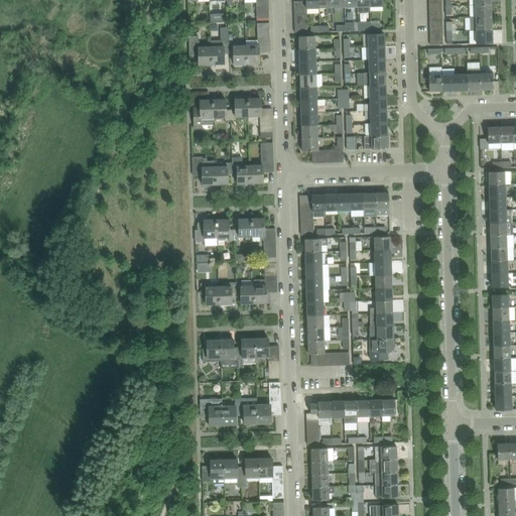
[(319,8),(318,0),(305,0),(306,1),(307,7),(307,8),(319,8)]
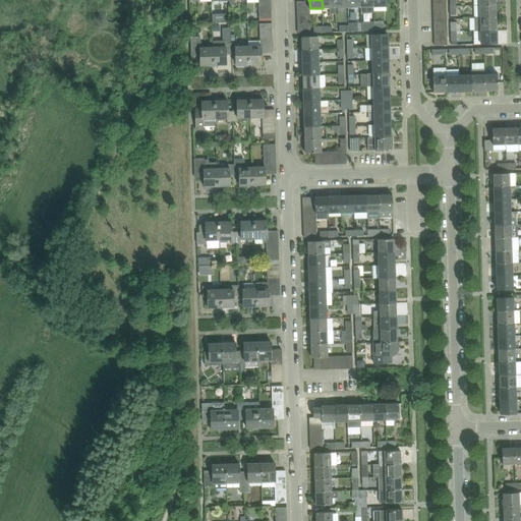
[(335,8),(335,0),(322,0),(323,8),(330,8),(330,14),(335,14),(335,8)]
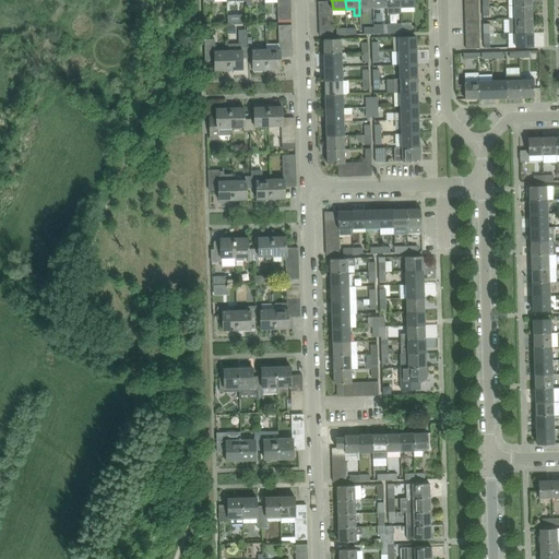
[(401,7),(400,0),(387,0),(388,8),(388,14),(401,13),(401,7)]
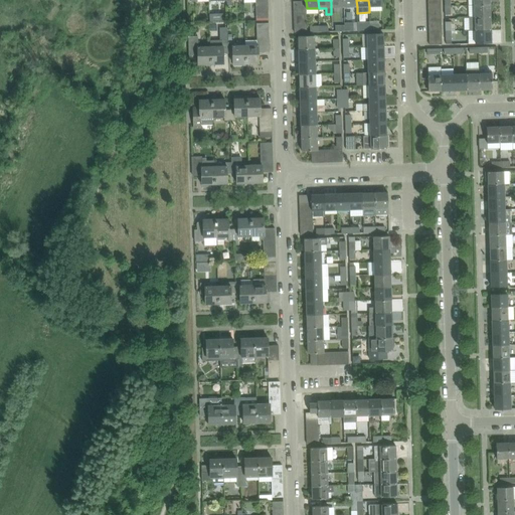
[(491,17),(490,4),(475,5),(475,17),(491,17)]
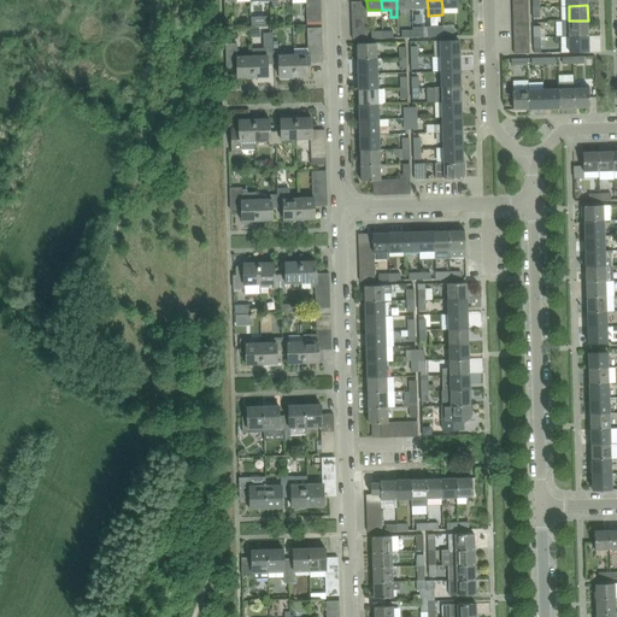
[(588,35),(588,21),(569,21),(562,21),(563,36),(570,36),(588,35)]
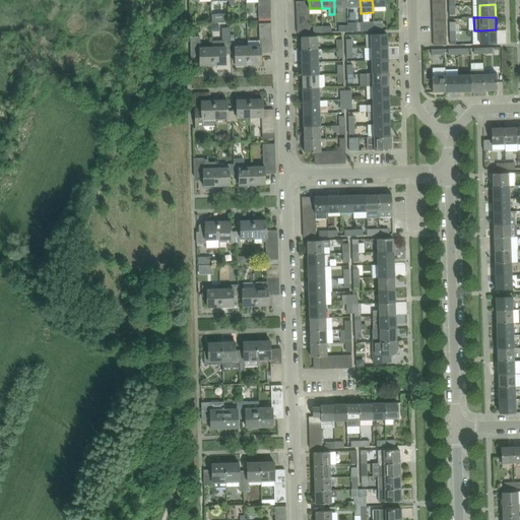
[(497,43),(496,29),(480,30),(480,44),(497,43)]
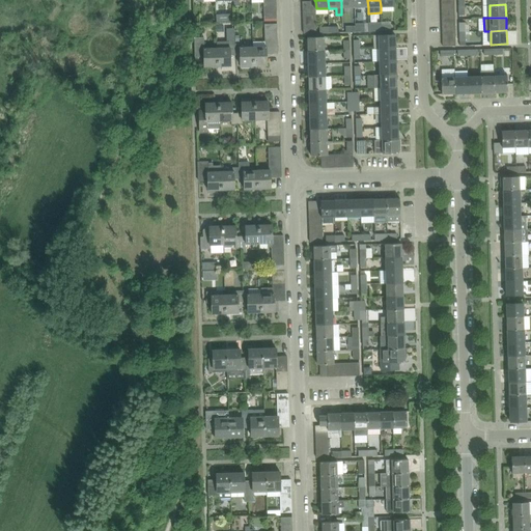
[(395,35),(379,35),(373,35),(373,49),(380,49),(395,48),(395,35)]
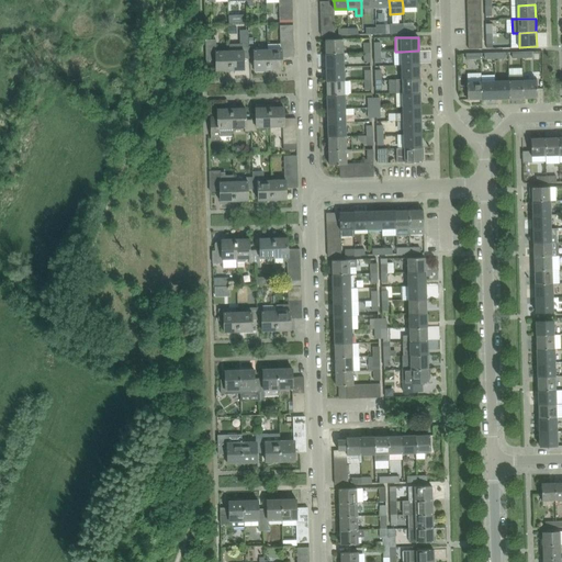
[(231,70),(229,51),(216,51),(216,38),(206,38),(206,59),(216,59),(216,70),(231,70)]
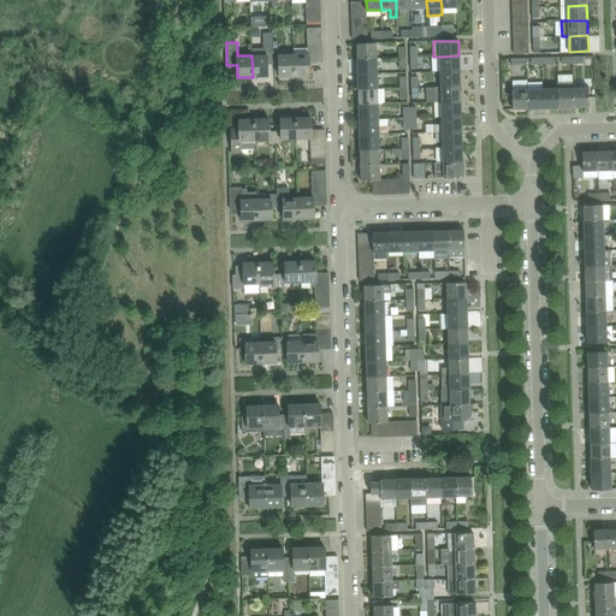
[(377,59),(375,43),(357,43),(357,59),(377,59)]
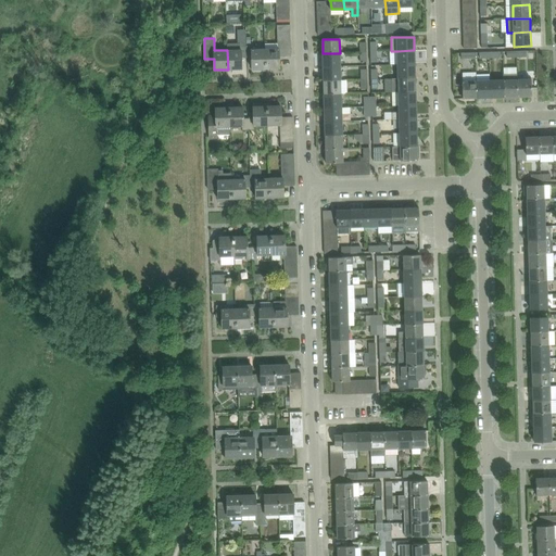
[(242,68),(241,58),(247,58),(247,46),(247,43),(227,43),(227,50),(228,70),(242,68)]
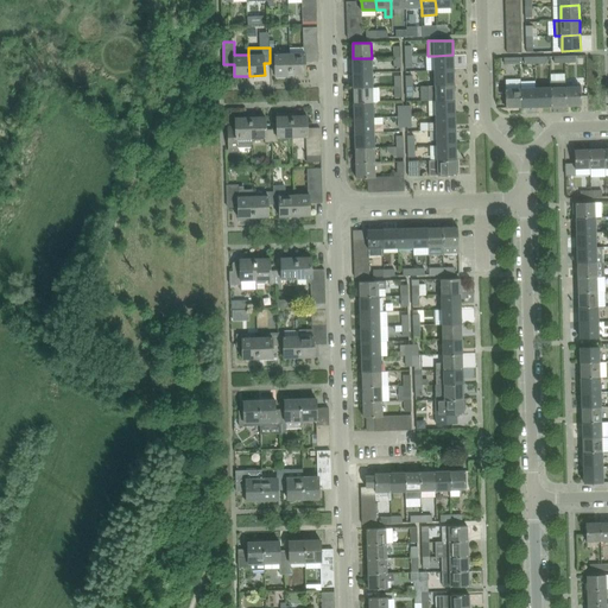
[(306,75),(305,62),(318,62),(318,49),(304,49),(304,54),(290,54),(291,75),(306,75)]
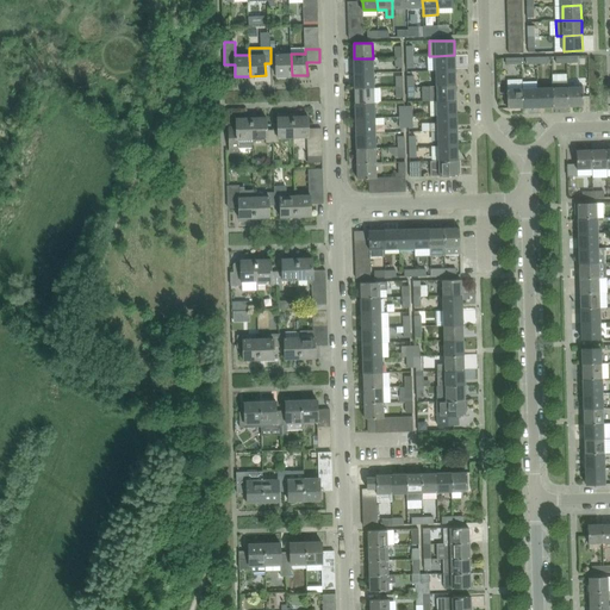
[(292,75),(291,54),(281,54),(281,50),(271,50),(271,63),(277,63),(277,79),(287,78),(287,75),(292,75)]
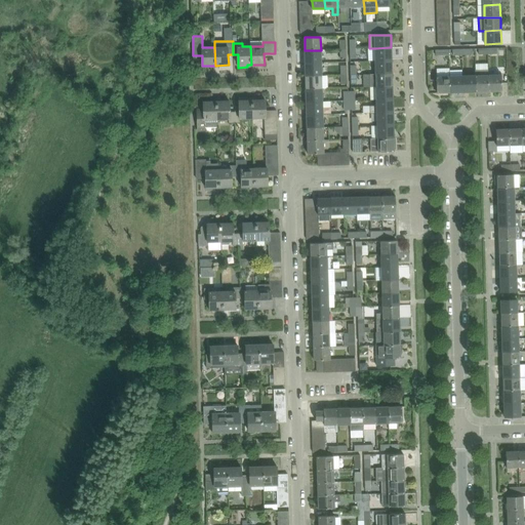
[(392,61),(391,47),(375,48),(375,61),(392,61)]
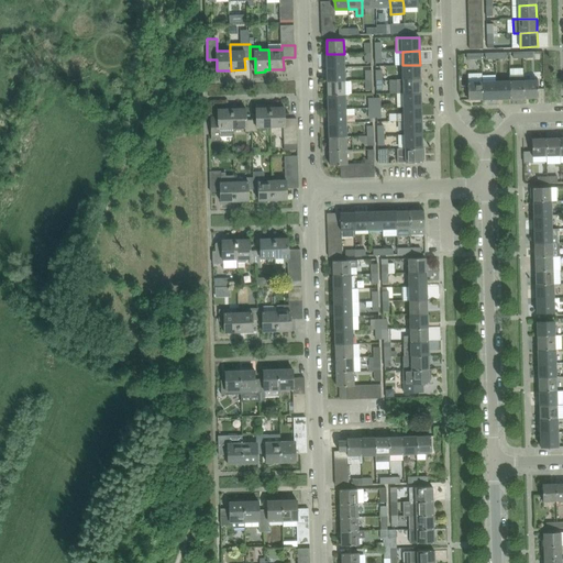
[(344,67),(344,54),(327,54),(327,68),(344,67)]
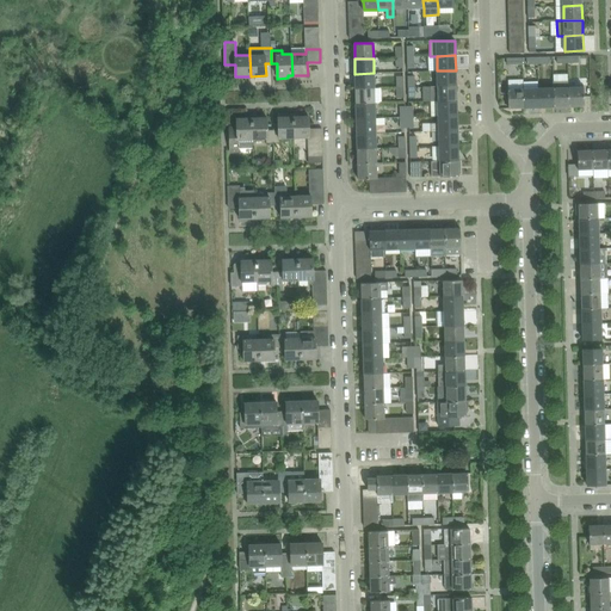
[(456,86),(456,71),(437,71),(438,86),(456,86)]
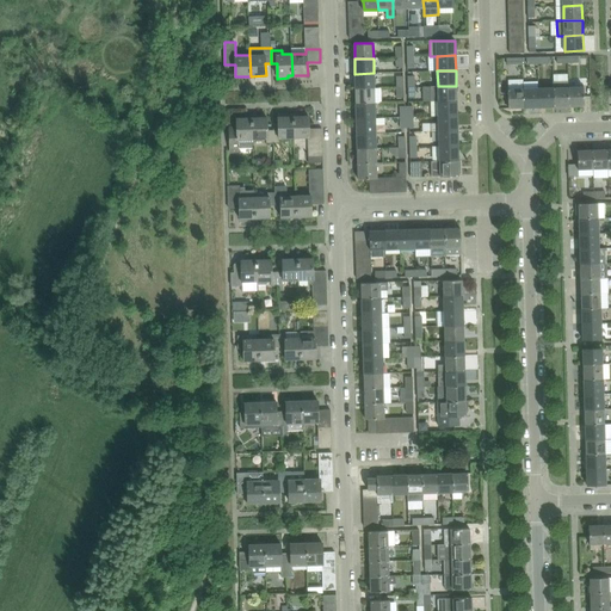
[(375,88),(374,73),(355,74),(356,88),(375,88)]
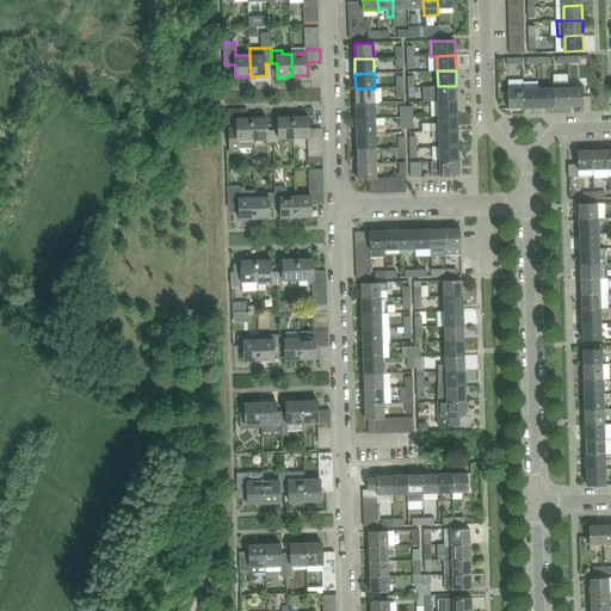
[(524,107),(524,88),(524,79),(507,80),(508,109),(524,107)]
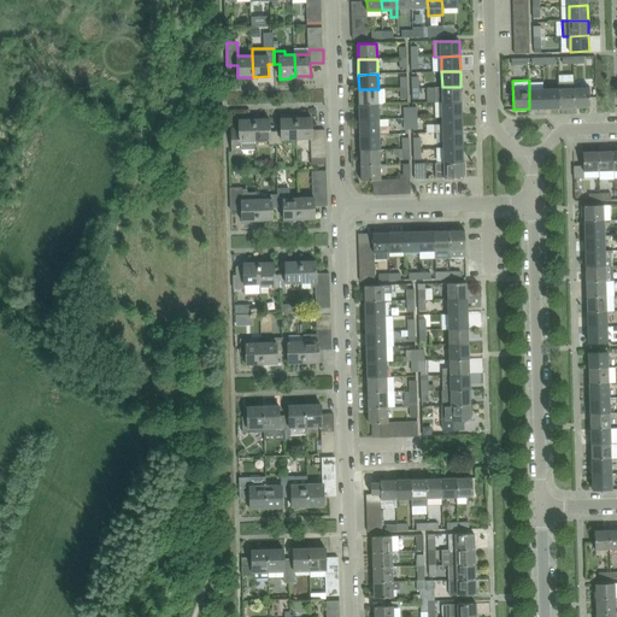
[(575,107),(574,88),(574,82),(558,82),(558,88),(559,88),(559,109),(575,107)]
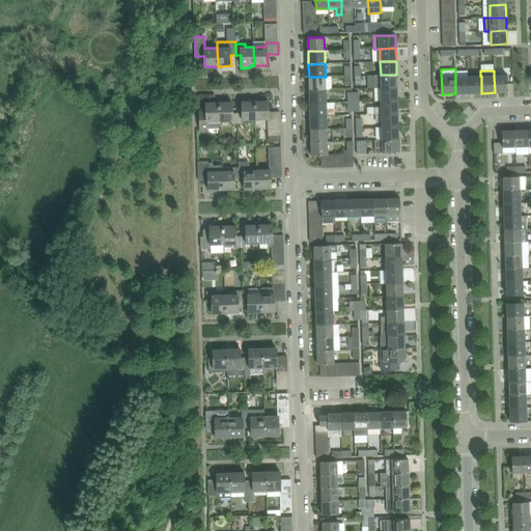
[(397,87),(396,75),(381,75),(374,75),(374,87),(381,87),(381,88),(397,87)]
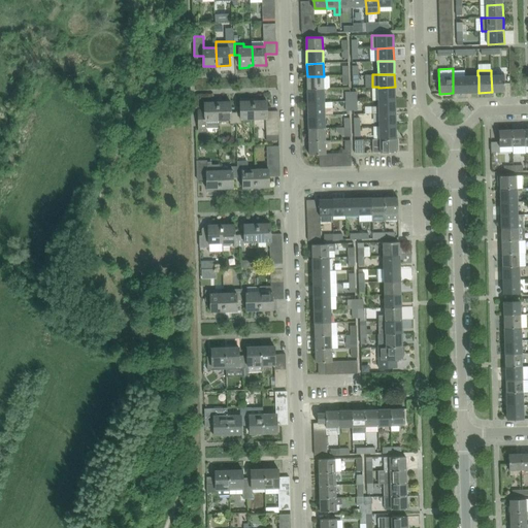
[(477,75),(465,76),(466,93),(479,93),(479,75),(477,75)]
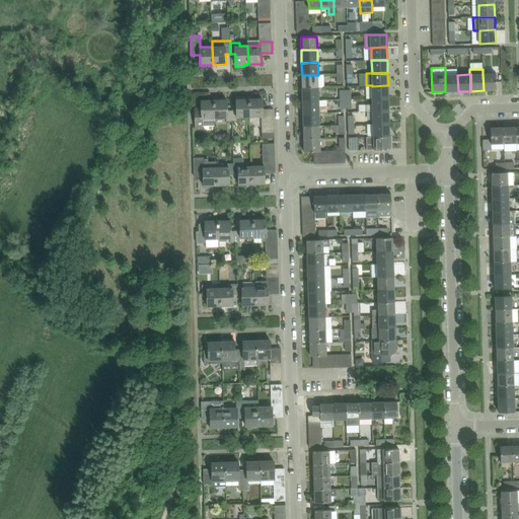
[(496,74),(484,74),(483,74),(484,90),(497,90),(496,74)]
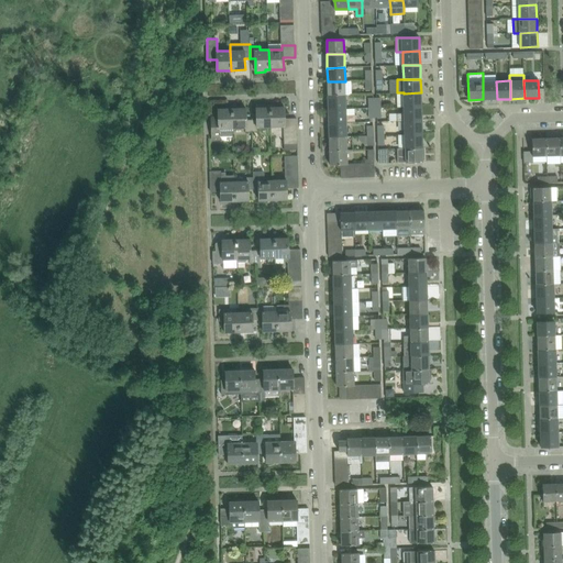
[(345,95),(345,81),(328,81),(328,96),(345,95)]
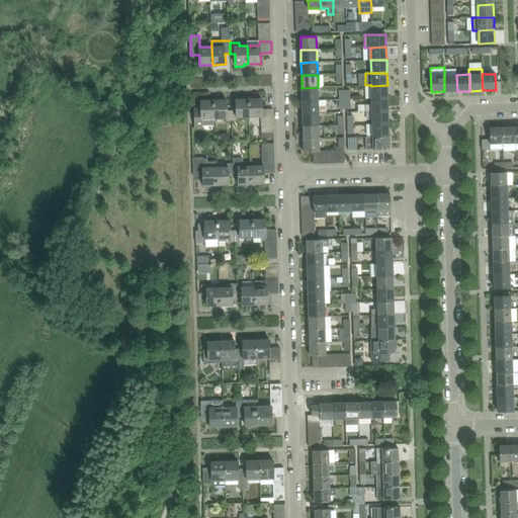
[(456,75),(444,75),(444,91),(457,91),(456,75)]
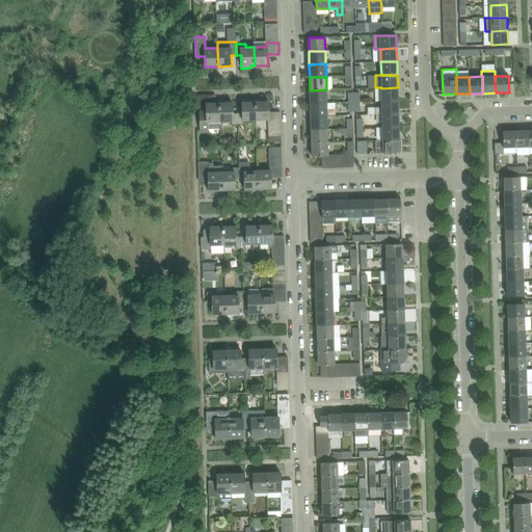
[(398,101),(398,87),(381,88),(381,101),(398,101)]
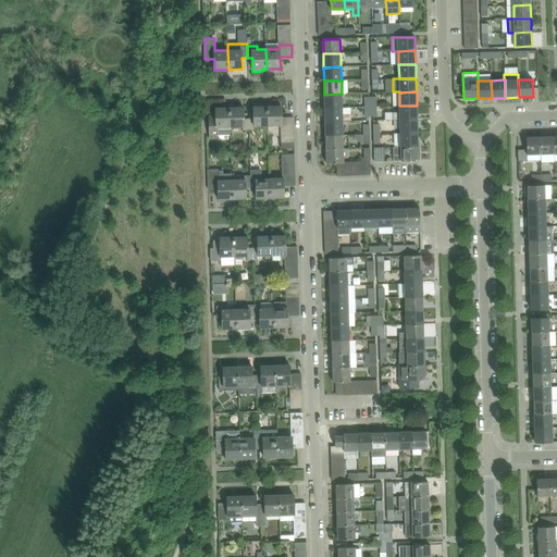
[(342,108),(342,94),(324,95),(325,109),(342,108)]
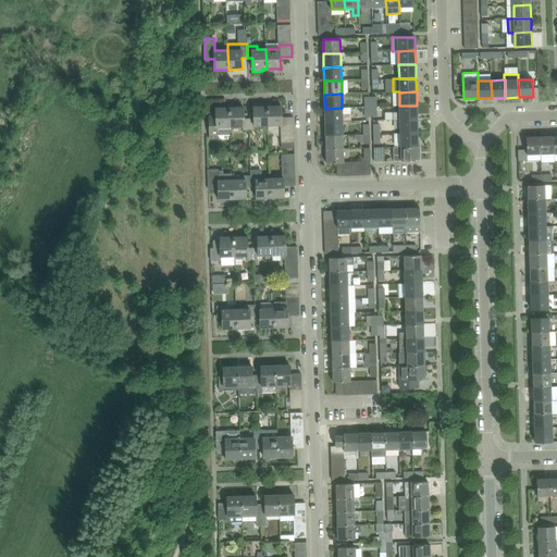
[(269,126),(268,107),(263,107),(263,104),(254,104),(254,119),(249,119),(249,131),(256,131),(256,126),(269,126)]
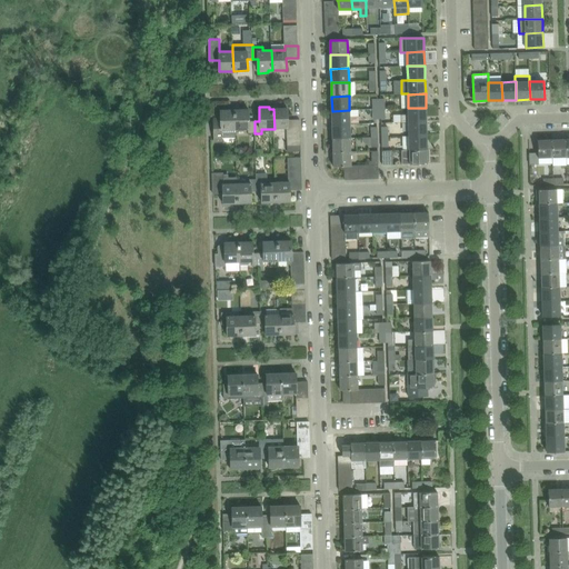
[(288,108),(273,109),(275,129),(287,129),(287,132),(300,131),(300,120),(288,120),(288,108)]
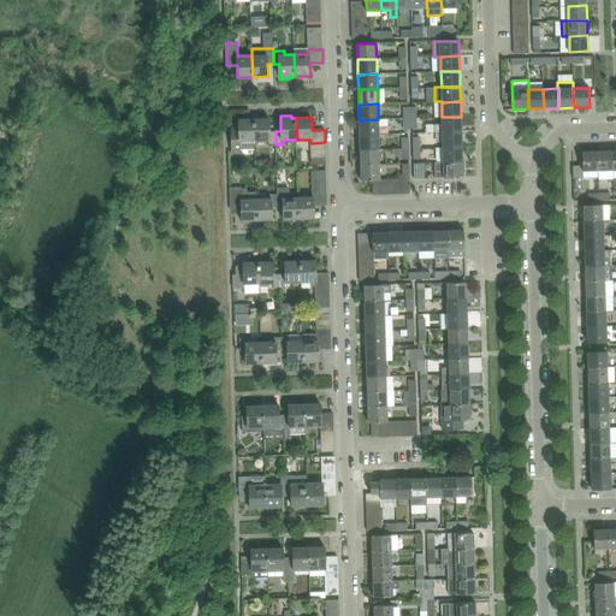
[(461,132),(461,117),(442,117),(443,124),(434,124),(434,132),(443,132),(461,132)]
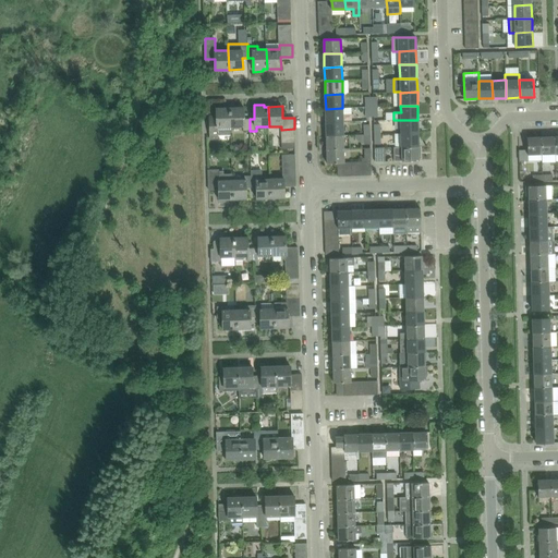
[(244,107),(230,108),(231,128),(243,128),(243,131),(250,131),(250,119),(244,119),(244,107)]
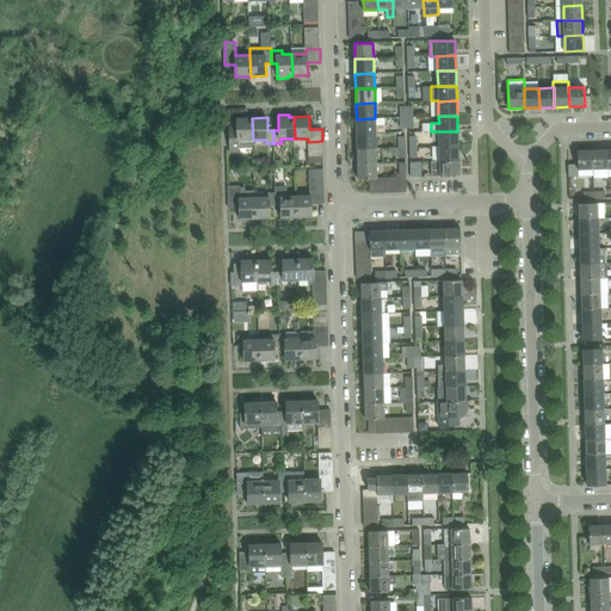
[(253,140),(252,118),(236,118),(238,125),(229,127),(230,153),(239,152),(239,148),(253,148),(252,140),(253,140)]
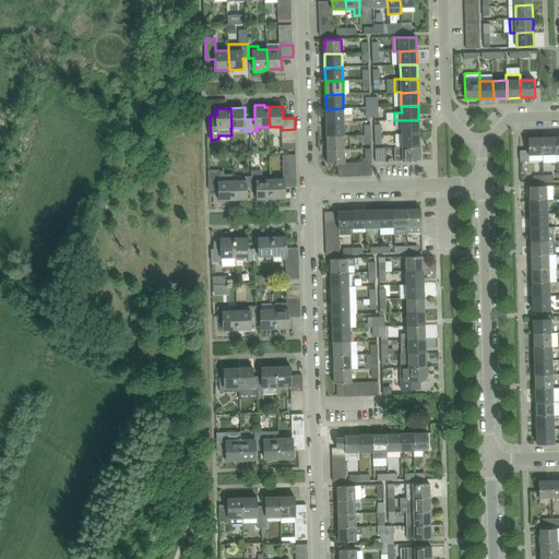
[(344,122),(343,108),(326,109),(326,122),(344,122)]
